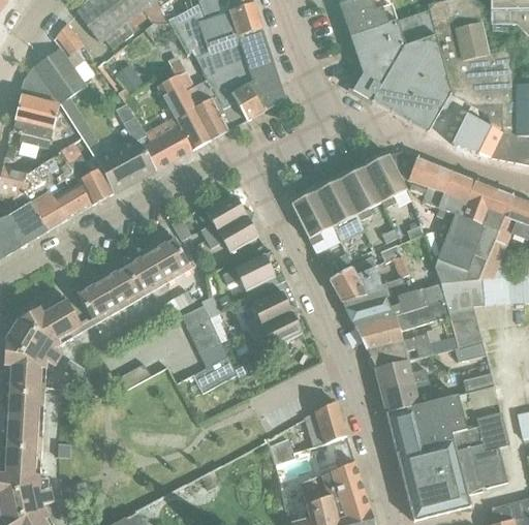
[(86,0),(76,10),(100,42),(102,40),(111,50),(135,30),(128,21),(143,9),(155,0),(86,0)]
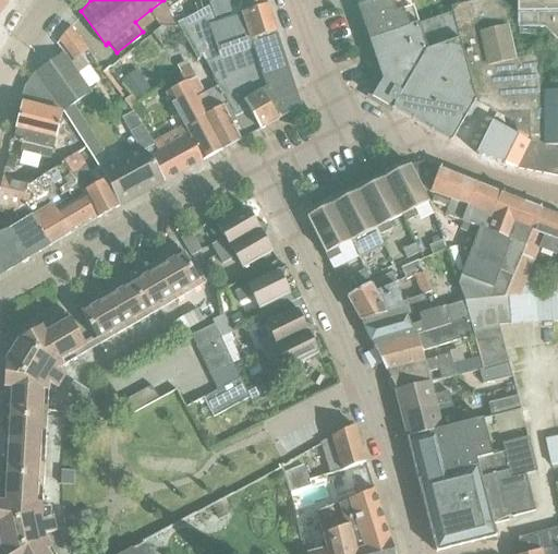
[(183,29),(178,21),(166,0),(164,0),(150,10),(160,24),(153,29),(165,45),(183,29)]
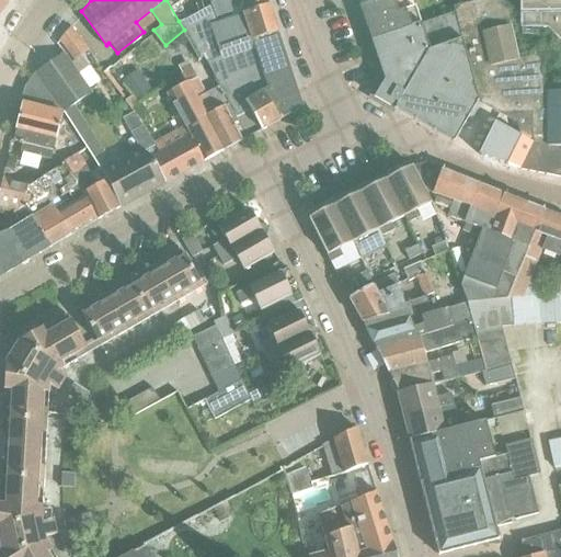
[(210,0),(214,7),(218,19),(236,13),(237,14),(268,2),(268,1),(270,1),(270,0),(210,0)]
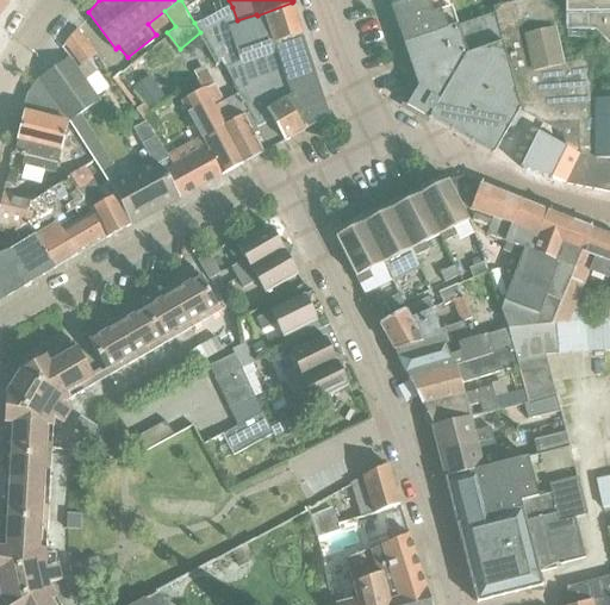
[(388,0),(405,43),(412,41),(411,38),(433,31),(434,35),(440,32),(439,29),(458,22),(450,2),(440,7),(437,0),(388,0)]
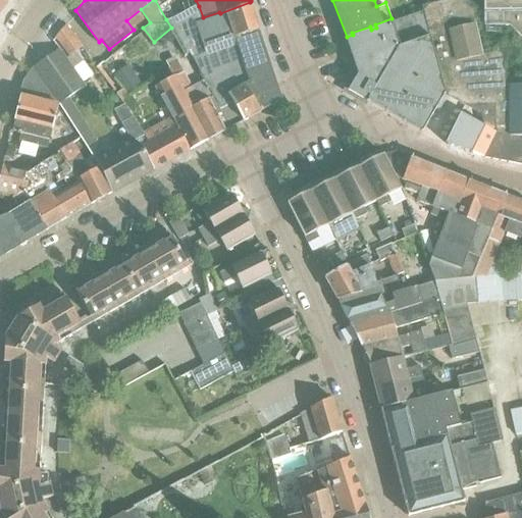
[(427,2),(422,3),(423,8),(437,62),(441,79),(446,88),(444,92),(464,102),(477,109),(473,117),(494,128),(497,124),(519,134),(521,133),(521,82),(509,83),(510,81),(505,79),(503,47),(484,51),(480,52),(473,21),(477,20),(472,0),(433,0),(427,2)]
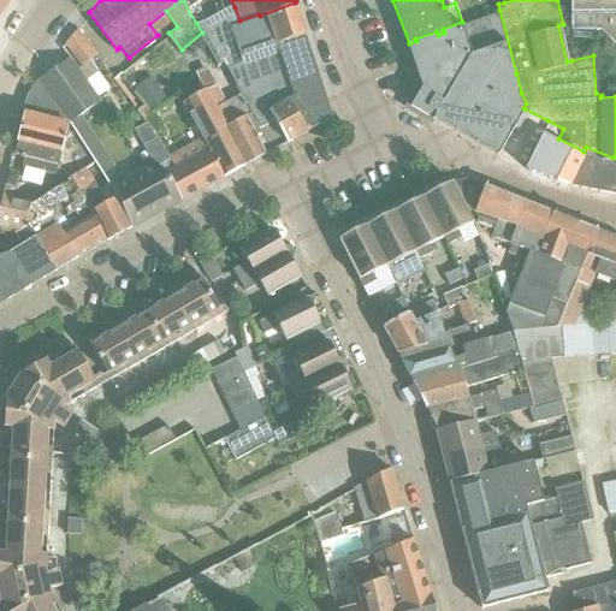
[(278,41),(304,33),(295,3),(260,16),(266,33),(273,30),(278,41)]
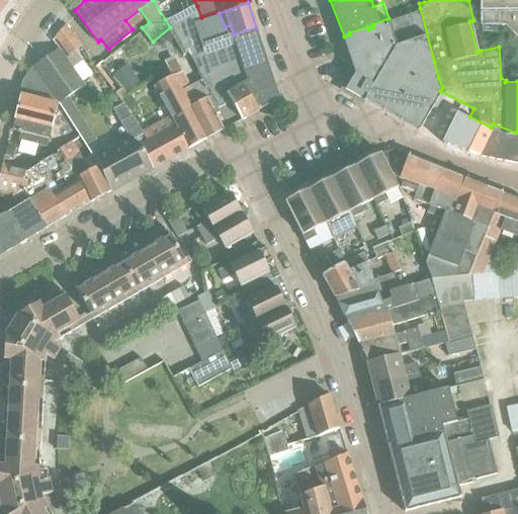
[(477,3),(470,5),(472,12),(478,11),(484,9),(483,2),(477,3)]
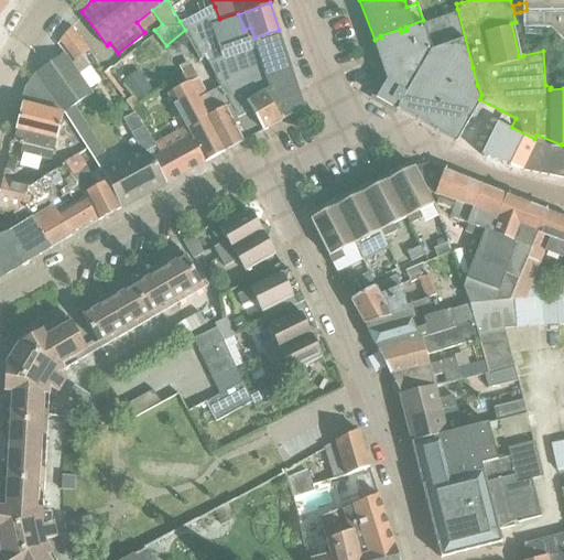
[(180,21),(185,30),(199,56),(205,53),(215,73),(220,84),(220,83),(237,114),(251,107),(247,98),(269,85),(253,38),(255,38),(250,28),(243,30),(238,14),(237,13),(219,19),(215,7),(180,21)]
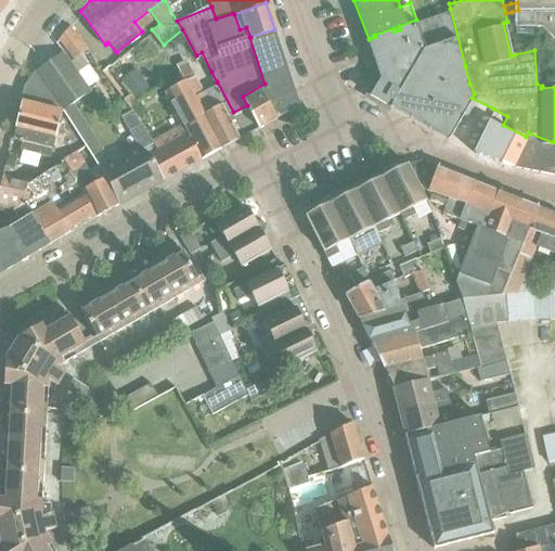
[(462,113),(472,98),(474,93),(469,84),(465,66),(450,9),(416,20),(399,26),(400,29),(395,31),(394,28),(374,35),(375,37),(369,39),(381,76),(371,93),(447,139),(462,113)]
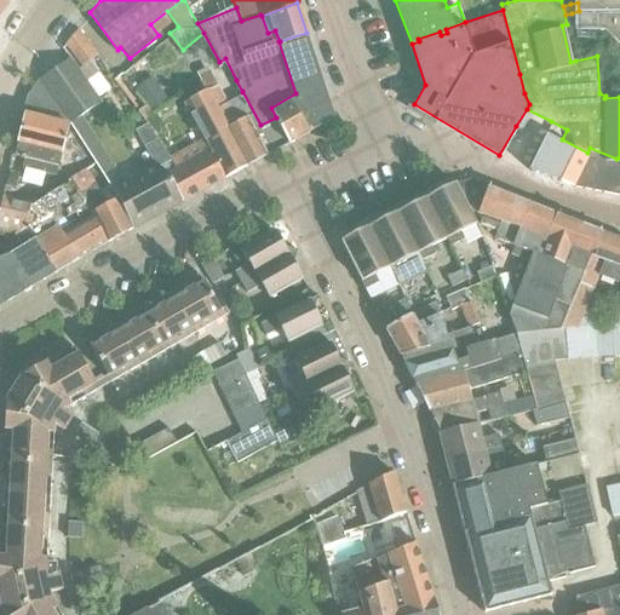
[(572,13),(566,15),(568,23),(575,22),(581,19),(579,11),(572,13)]
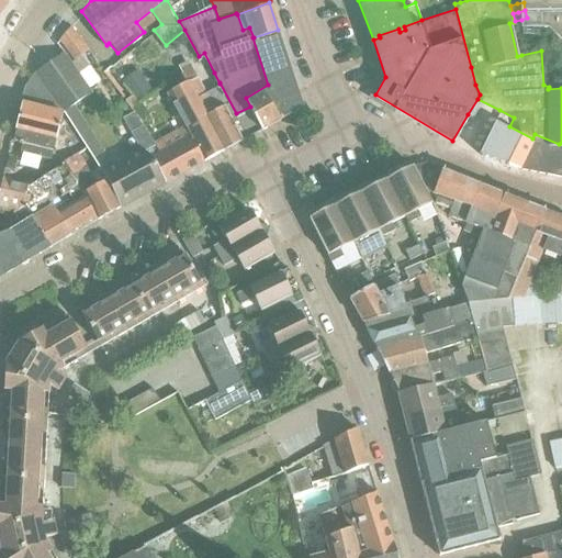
[(521,20),(515,21),(516,30),(523,28),(529,26),(527,18),(521,20)]
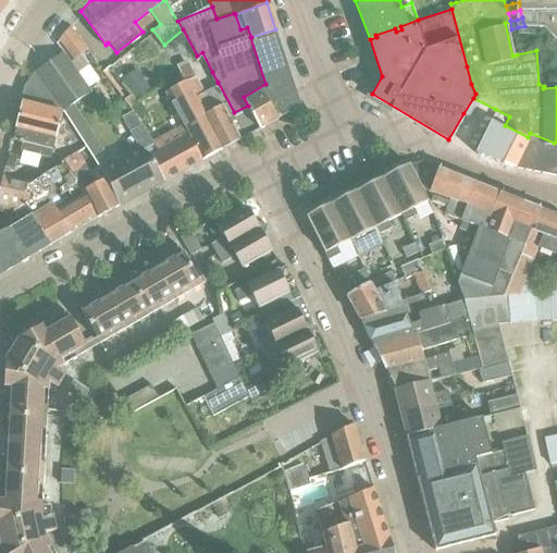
[(59,36),(74,57),(82,50),(87,46),(71,23),(59,36)]
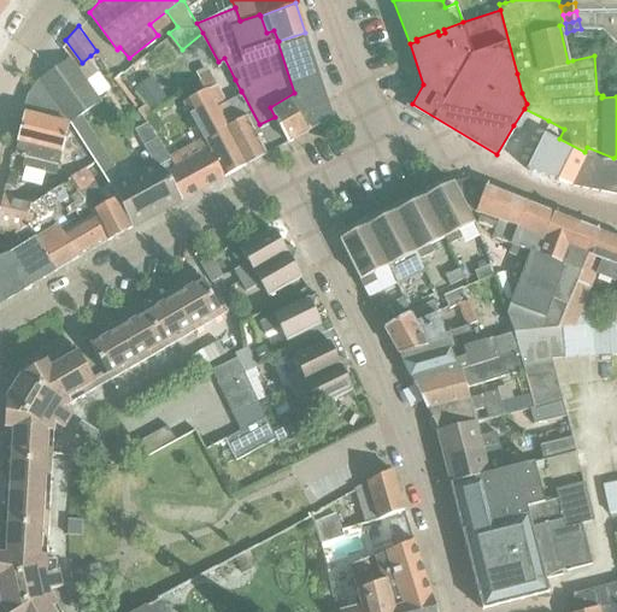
[(574,30),(566,33),(569,41),(575,40),(583,37),(581,29),(574,30)]
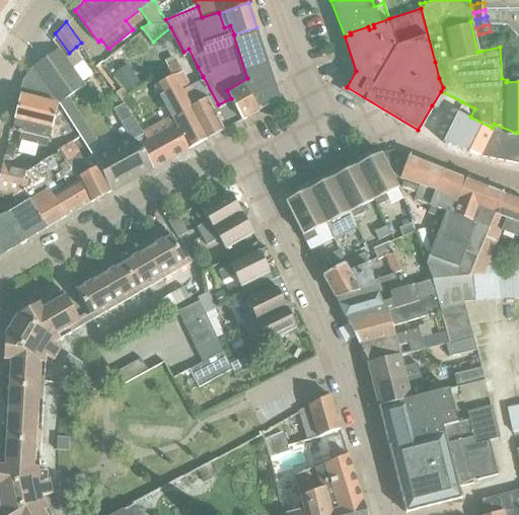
[(227,90),(231,98),(242,118),(280,96),(256,27),(234,34),(233,34),(247,78),(227,90)]
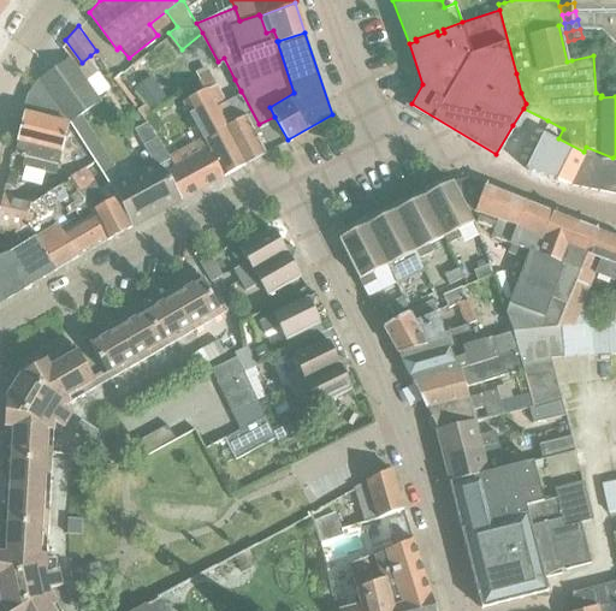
[(574,40),(568,41),(570,51),(576,48),(585,47),(582,37),(574,40)]
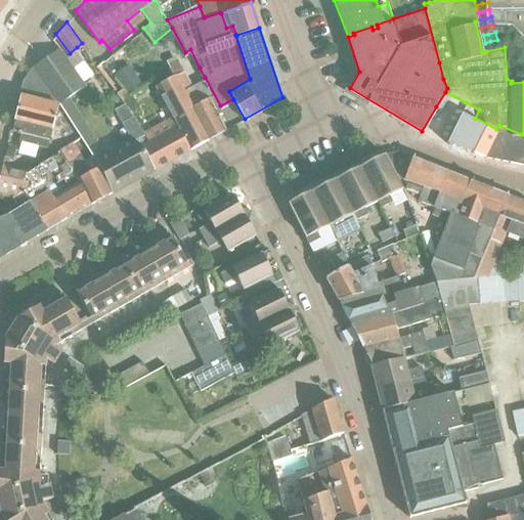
[(490,41),(485,43),(487,50),(491,49),(499,47),(497,40),(490,41)]
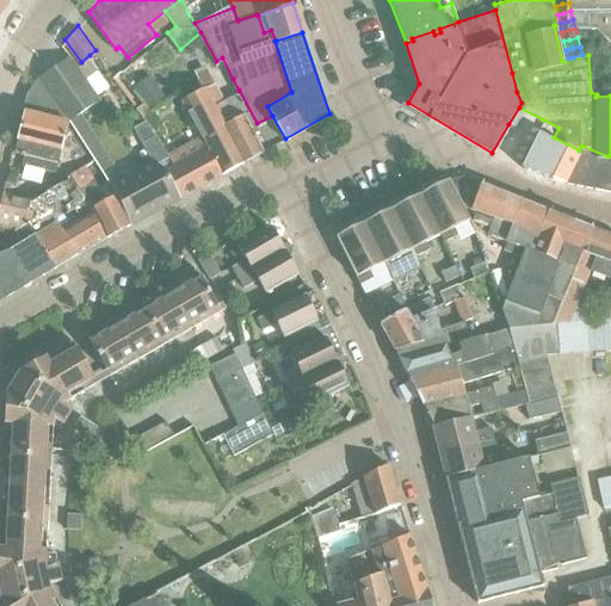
[(67,117),(68,118),(98,97),(96,92),(76,66),(68,54),(37,75),(38,75),(67,117)]
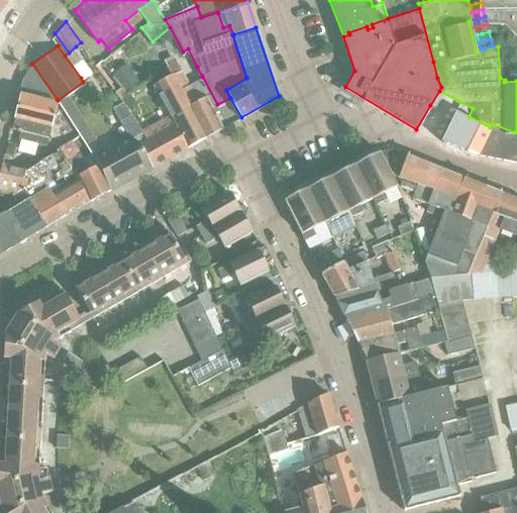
[(69,53),(65,56),(71,64),(78,58),(82,56),(76,46),(74,48),(69,53)]
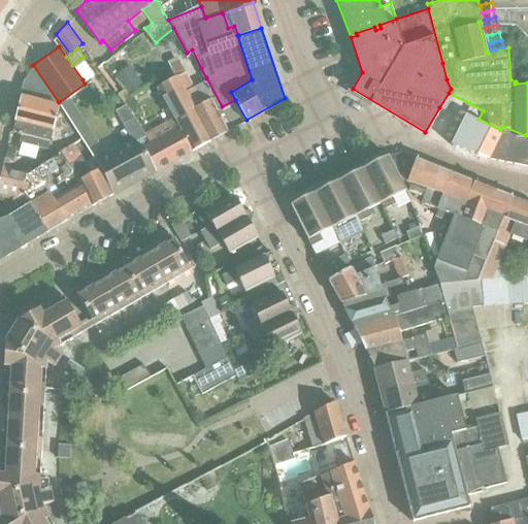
[(78,61),(90,76),(100,69),(89,54),(78,61)]
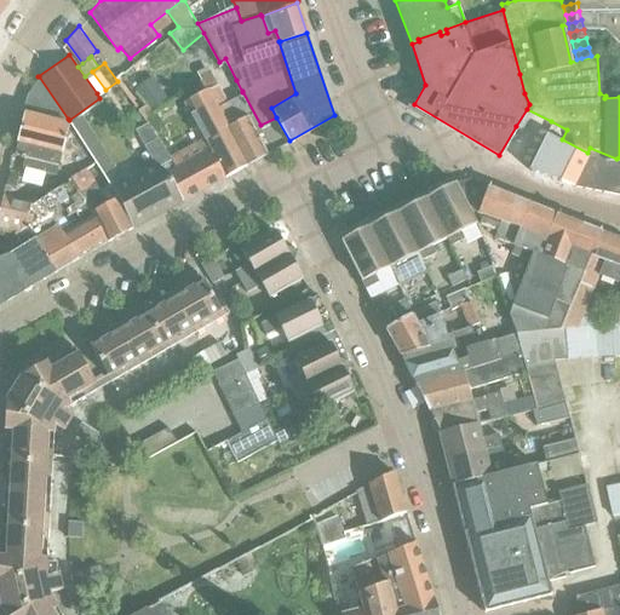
[(218,82),(207,63),(197,69),(207,86),(246,164),(290,141),(276,118),(260,125),(242,91),(242,92),(228,99),(218,82)]
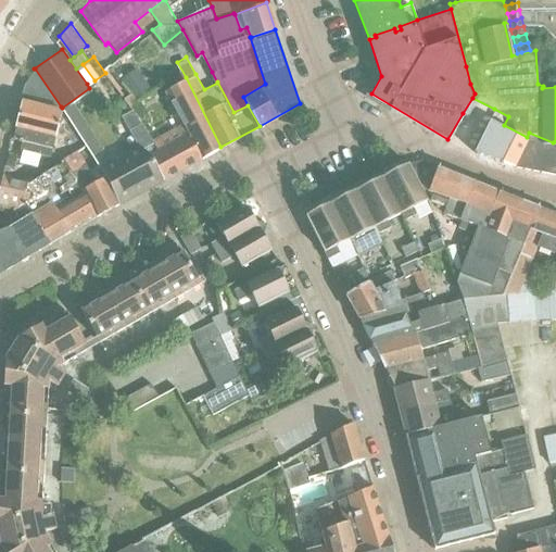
[(20,147),(50,154),(62,108),(61,107),(35,69),(25,83),(21,97),(23,98),(13,136),(22,138),(20,147)]
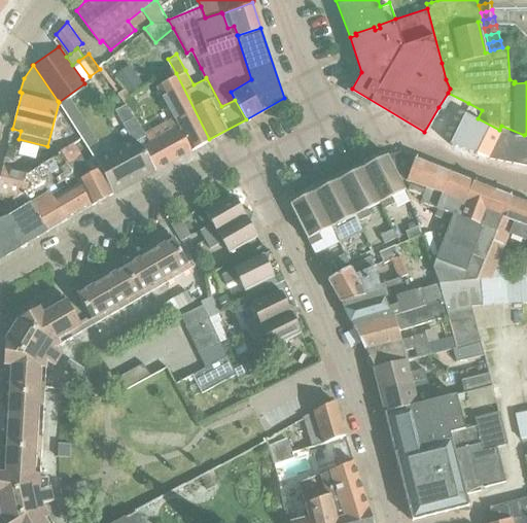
[(116,73),(130,93),(139,86),(126,67),(116,73)]
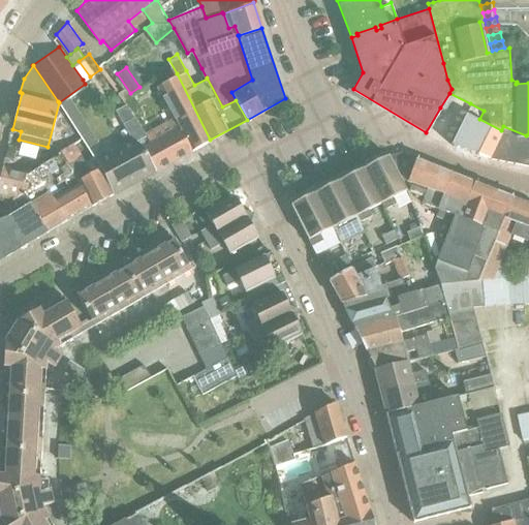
[(177,73),(159,84),(176,116),(175,116),(176,117),(147,132),(152,141),(180,125),(192,149),(210,140),(177,73)]
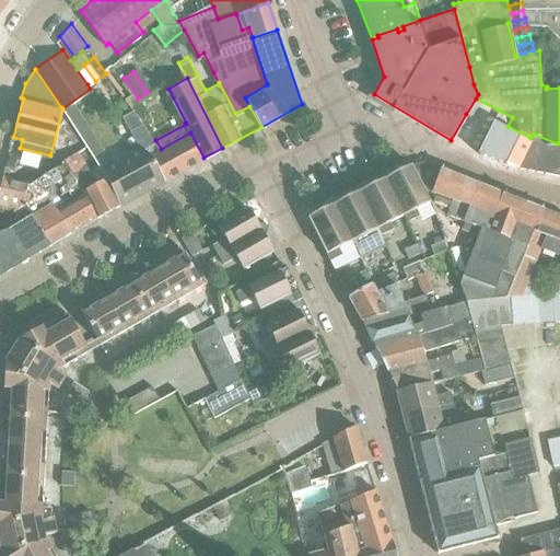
[(131,91),(125,96),(139,116),(147,109),(131,91)]
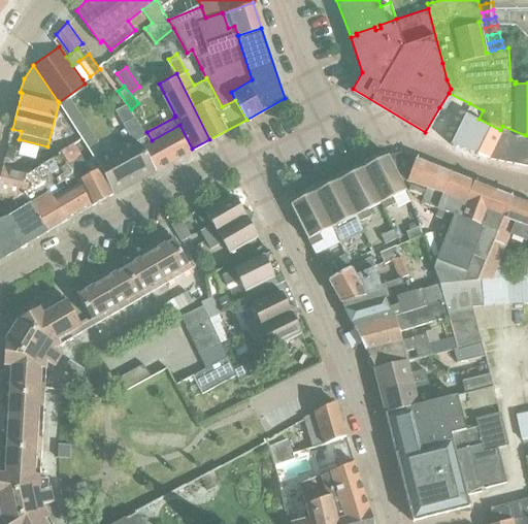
[(142,145),(155,168),(192,149),(179,125),(152,140),(146,132),(134,115),(128,105),(118,111),(131,136),(137,149),(142,145)]
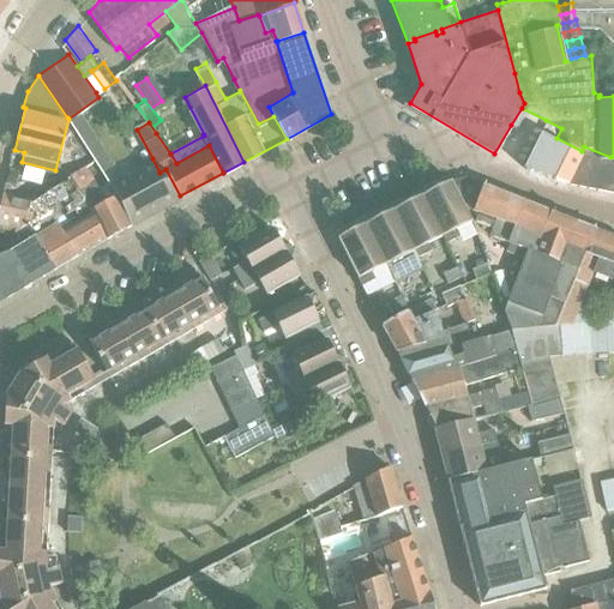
[(582,151),(567,181),(597,187),(600,174),(613,175),(613,187),(613,190),(613,156),(611,157),(584,146),(582,151)]
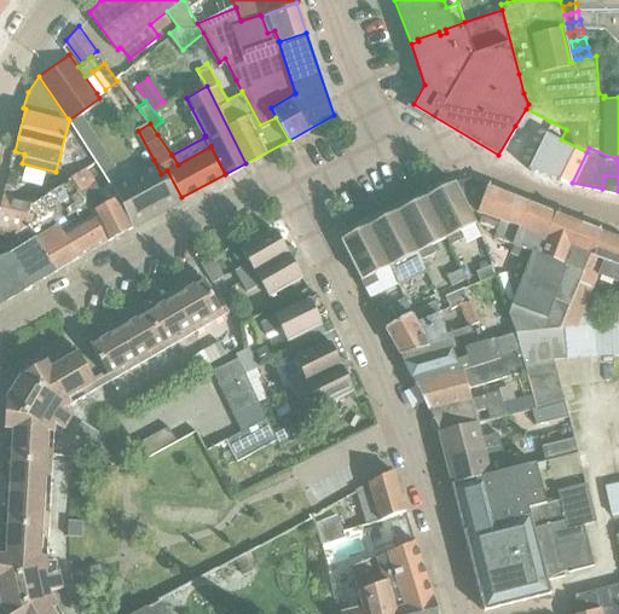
[(161,174),(154,160),(110,183),(116,195),(133,225),(181,197),(167,171),(161,174)]
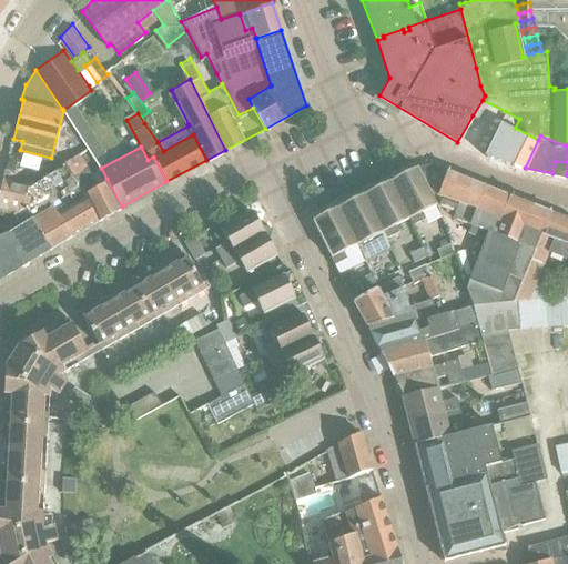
[(78,153),(66,160),(79,183),(98,219),(122,207),(107,179),(94,187),(84,168),(85,168),(78,153)]
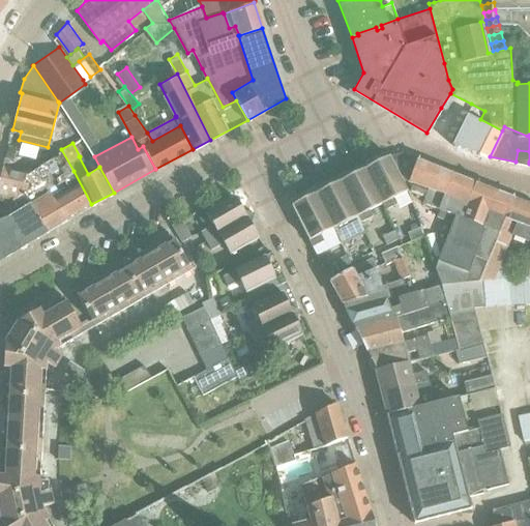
[(3,165),(1,176),(29,181),(28,187),(26,188),(48,230),(65,220),(48,185),(74,171),(61,149),(54,154),(55,155),(29,173),(26,172),(27,170),(3,165)]
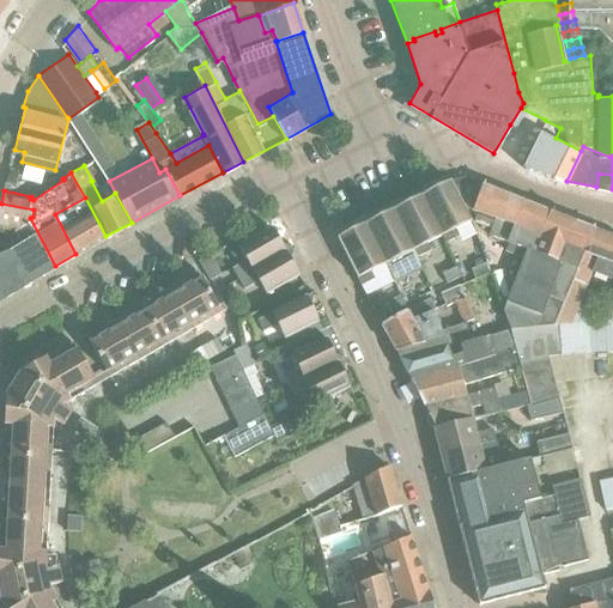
[(465,174),(450,177),(466,207),(468,206),(473,206),(473,207),(495,216),(489,232),(508,239),(505,247),(525,255),(503,308),(507,316),(511,327),(535,324),(559,259),(576,218),(553,210),(483,181),(465,174)]
